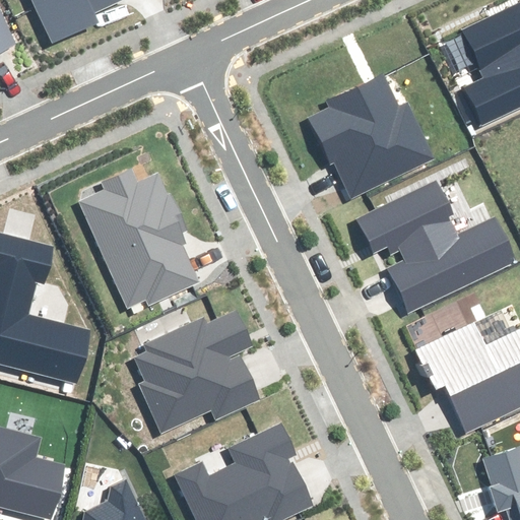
[(31,0),(51,42),(99,20),(94,11),(119,0),(31,0)]
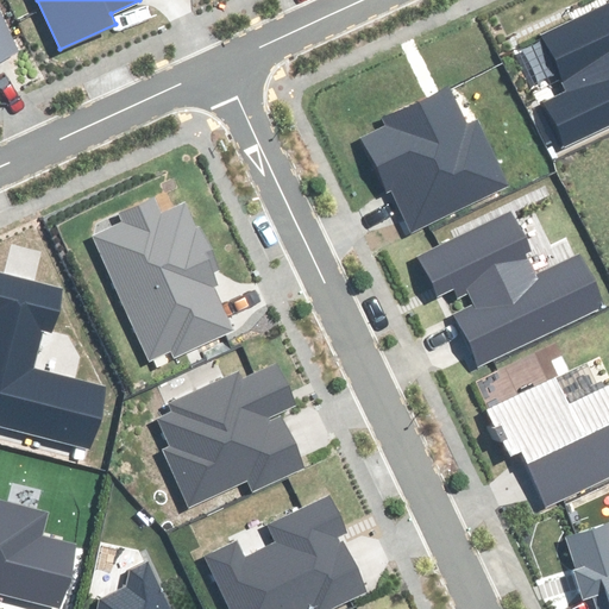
[(565,148),(608,126),(608,2),(544,36),(569,89),(544,101),(565,148)]
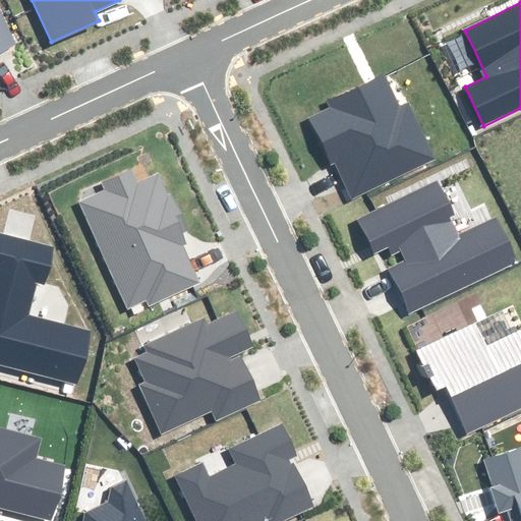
[(0,49),(14,44),(0,10),(0,49)]
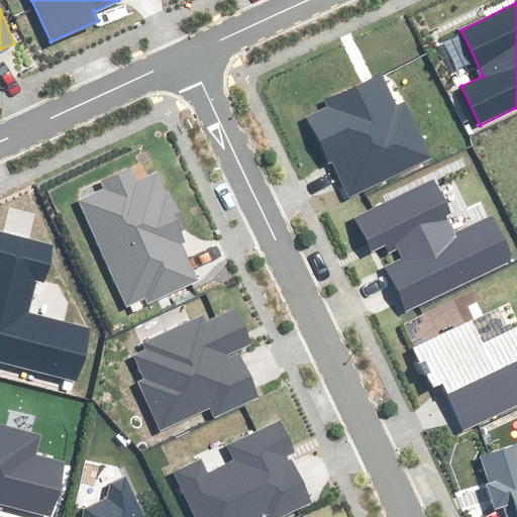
[(327,106),(307,116),(329,163),(333,161),(349,196),(429,158),(403,104),(396,108),(381,76),(325,102),(327,106)]
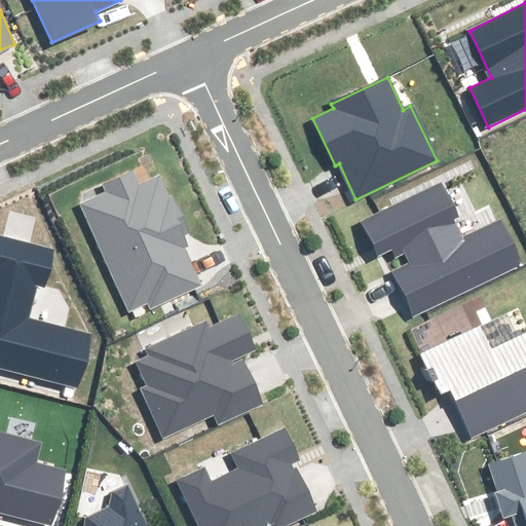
[(107,194),(82,205),(129,309),(148,301),(151,307),(199,287),(182,248),(188,245),(183,234),(189,232),(172,195),(166,198),(157,177),(138,186),(132,174),(104,186),(107,194)]
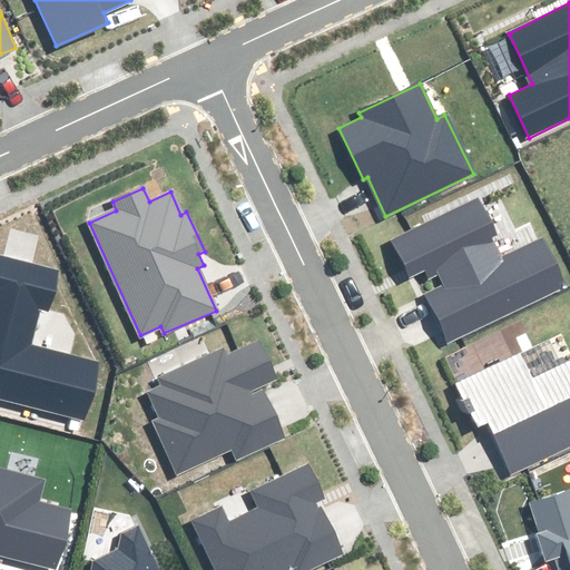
[(480,199),(393,241),(410,276),(433,265),(443,286),(424,295),(446,342),(563,286),(542,241),(500,259),(490,238),(497,235),(480,199)]
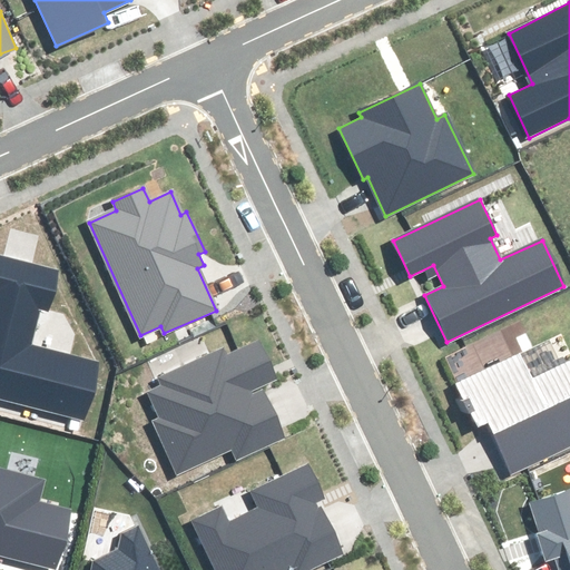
[(0,397),(85,419),(98,363),(29,345),(39,308),(48,311),(59,271),(0,255),(0,397)]
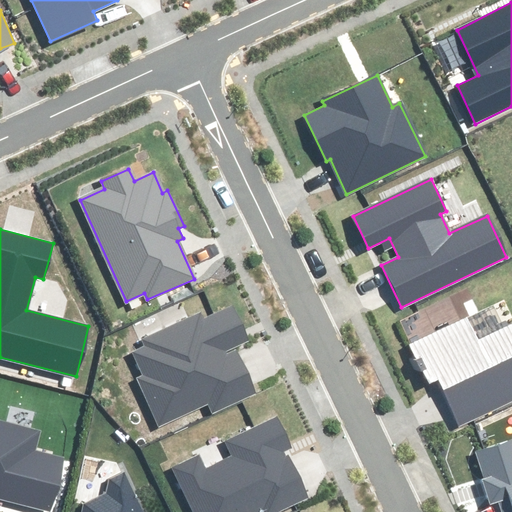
[(201,315),(130,347),(143,376),(137,379),(158,425),(209,402),(213,412),(255,393),(234,347),(249,340),(233,306),(203,319),(201,315)]
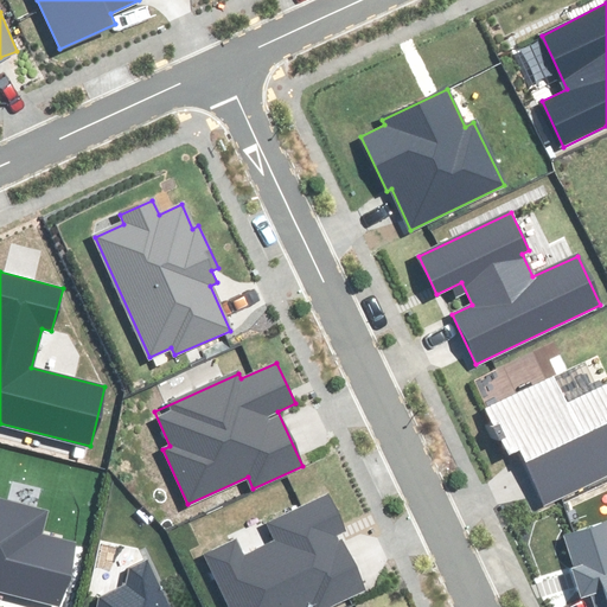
[(554,378),(486,410),(508,454),(521,447),(548,503),(606,474),(606,385),(567,404),(554,378)]
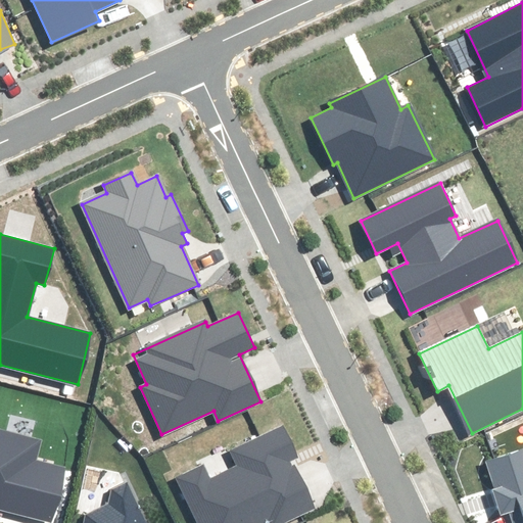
[(204,465),(176,479),(197,522),(262,522),(267,521),(268,522),(283,522),(312,509),(288,461),(296,457),(282,427),(232,452),(239,467),(211,480),(204,465)]
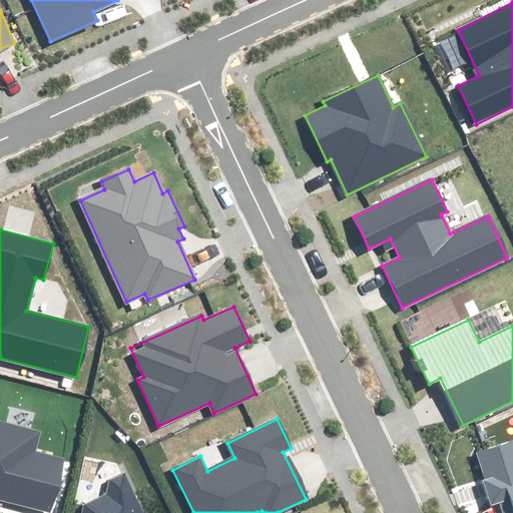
[(40,432),(0,422),(0,499),(49,512),(63,460),(35,453),(40,432)]
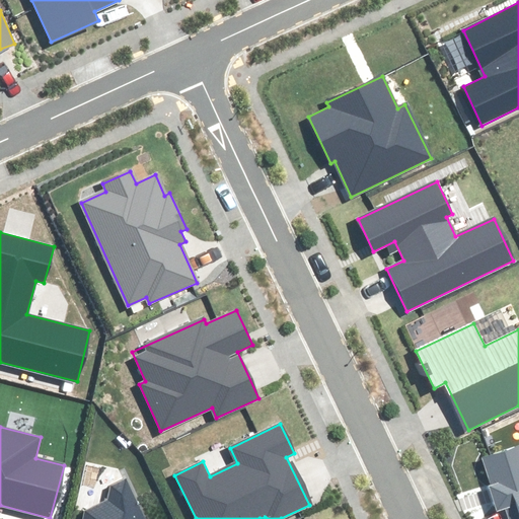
[(507,508),(510,518),(518,518),(518,446),(482,458),(498,510),(507,508)]
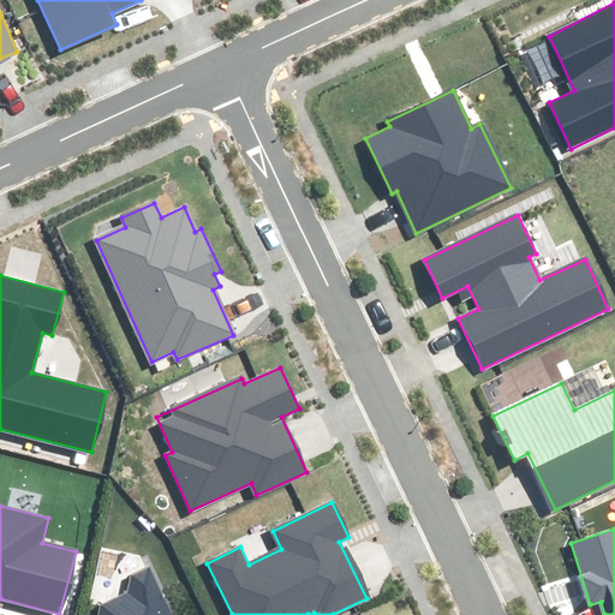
[(169,614),(149,572),(131,580),(127,593),(100,605),(97,614),(169,614)]
